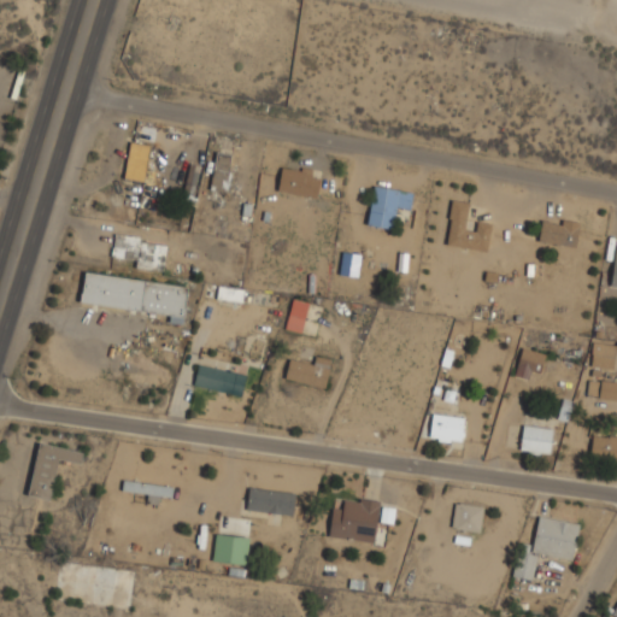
[(123,177),(145,181),(152,142),(131,139),(123,177)]
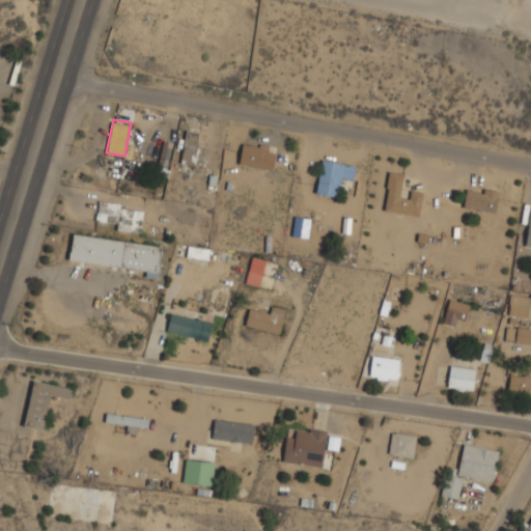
[(200,132),(186,130),(182,162),(195,164),(200,132)]
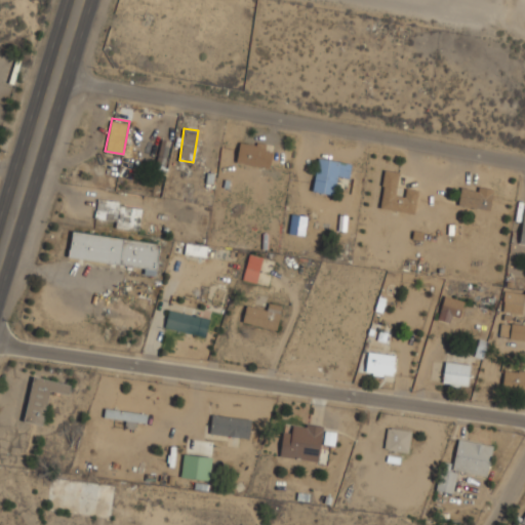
[(169,139),(160,138),(156,171),(166,172),(169,139)]
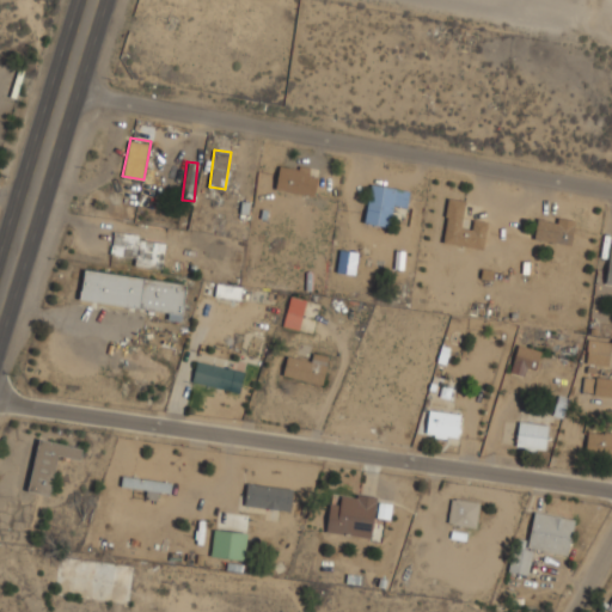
[(275,188),(314,195),(319,169),(280,163),(275,188)]
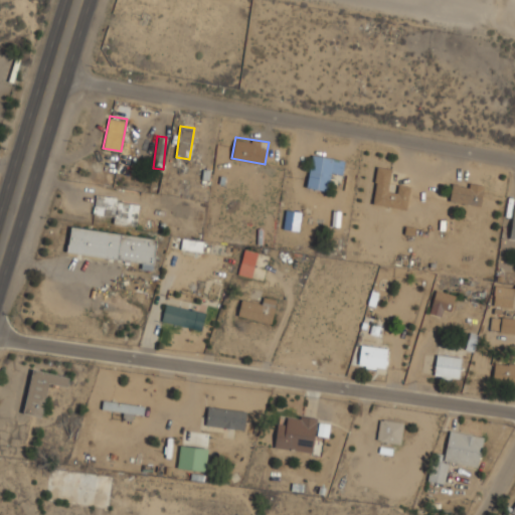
[(307,187),(328,190),(331,171),(342,172),(344,158),(312,153),(307,187)]
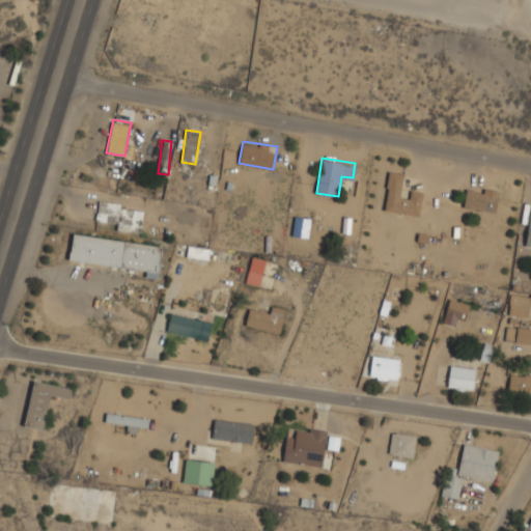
[(407,173),(388,171),(384,211),(420,215),(423,191),(404,189),(407,173)]
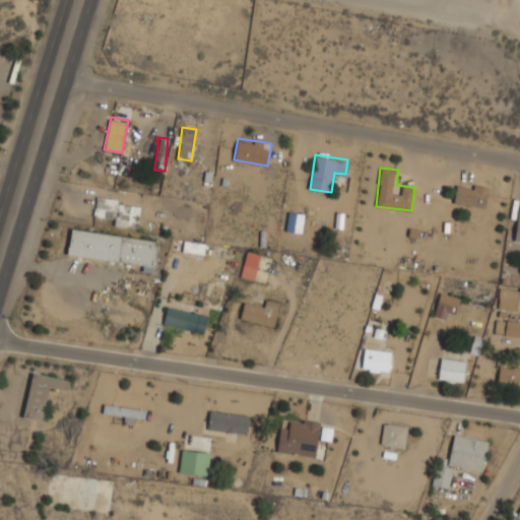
[(489,200),(484,182),(454,188),(458,207),(489,200)]
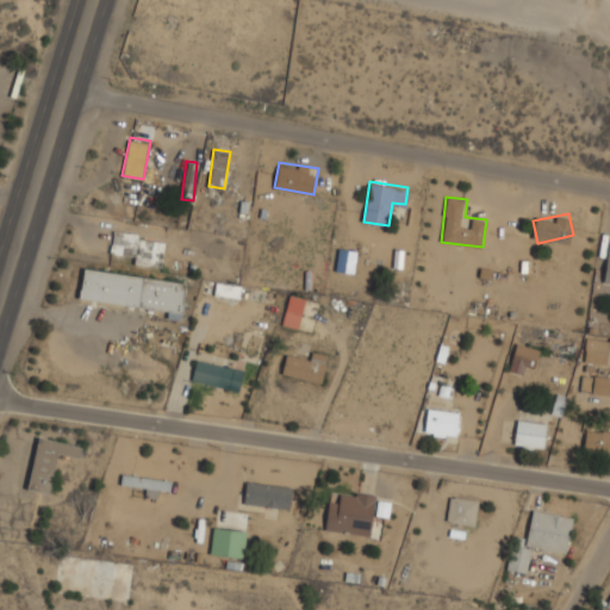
[(111,254),(134,256),(134,263),(162,266),(165,236),(113,231),(111,254)]
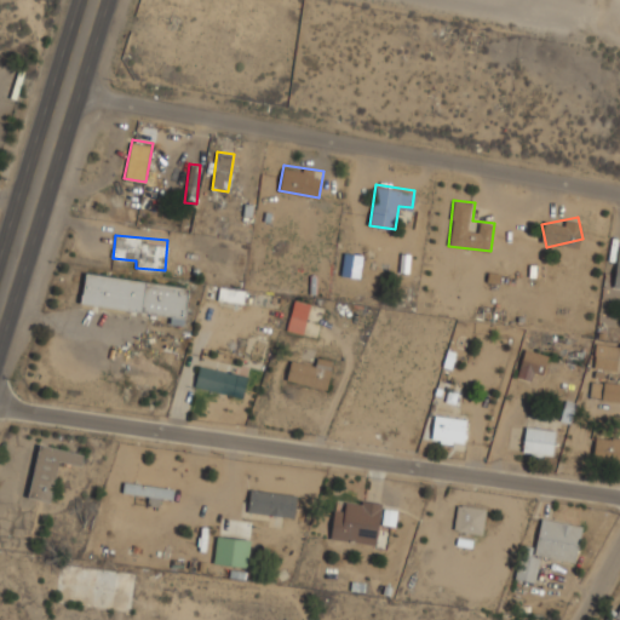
[(80,304),(168,315),(167,322),(184,325),(189,285),(85,271),(80,304)]
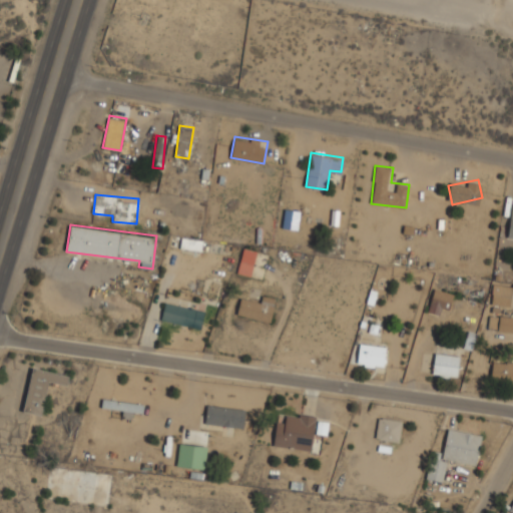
[(181,246),(200,249),(201,240),(182,237),(181,246)]
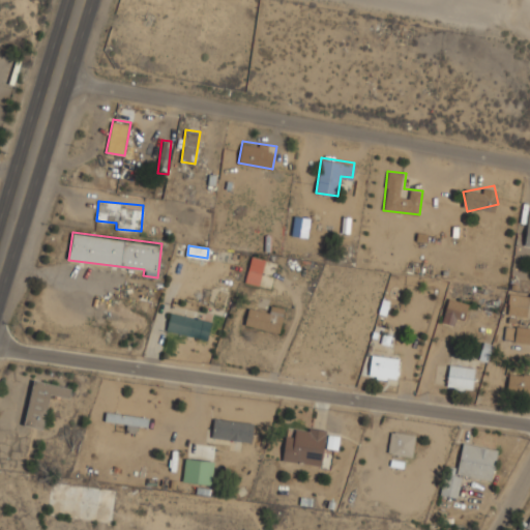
[(265,259),(252,255),(244,281),(259,285),(265,259)]
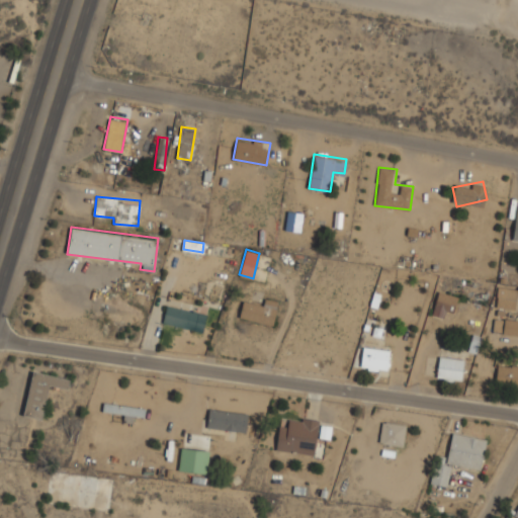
[(517,286),(498,285),(497,307),(516,308),(517,286)]
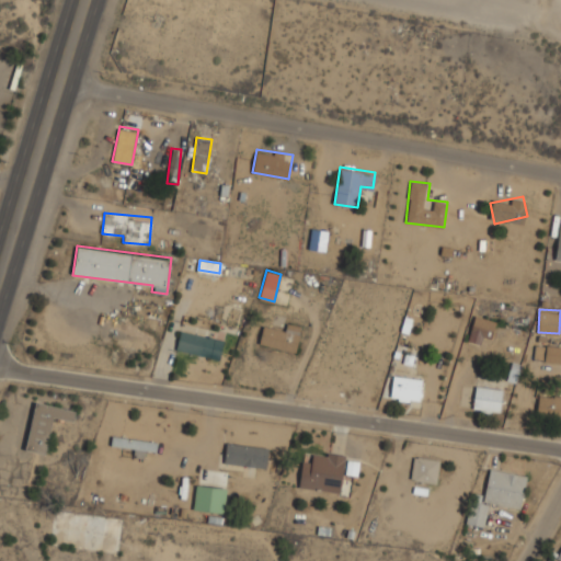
[(484,335),(493,339),(499,321),(477,313),(467,339),(481,344),(484,335)]
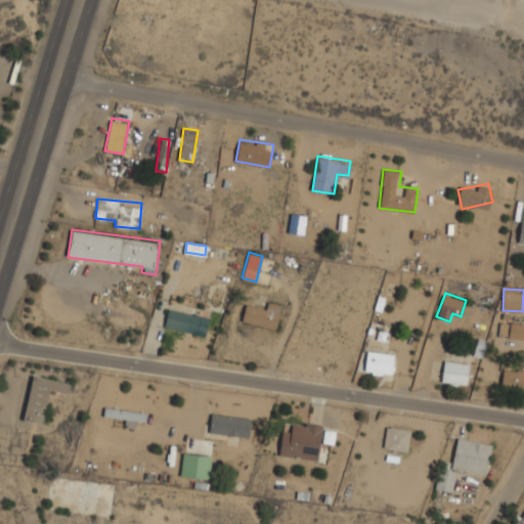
[(276,328),(280,305),(268,303),(267,307),(246,304),(243,321),(276,328)]
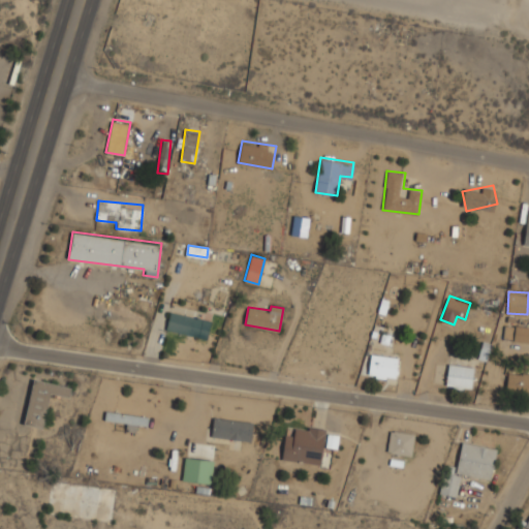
[(207,338),(211,319),(170,311),(166,330),(207,338)]
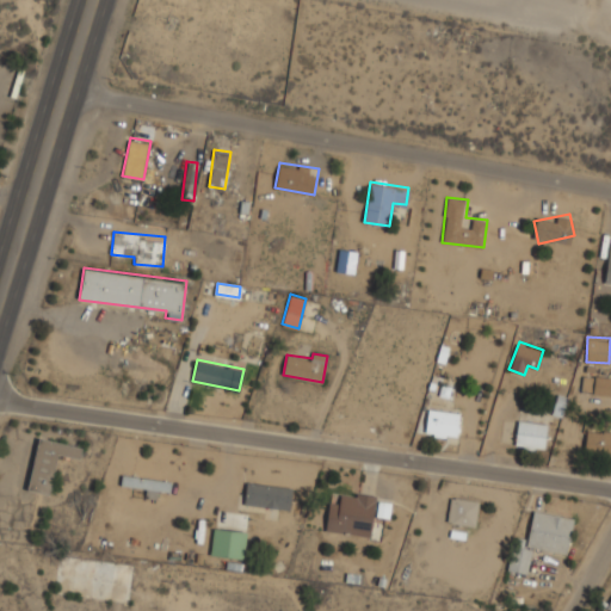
[(610,395),(610,375),(585,371),(581,390),(610,395)]
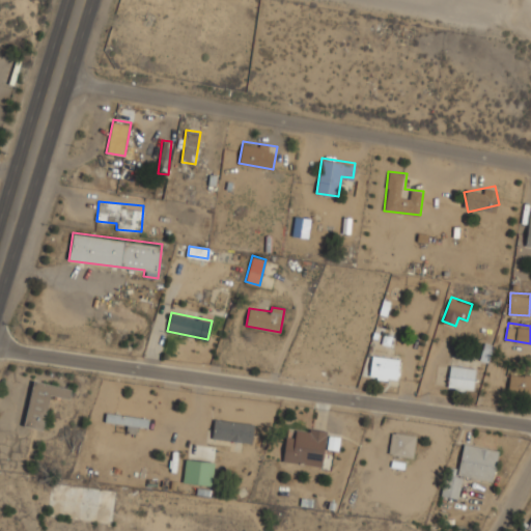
[(371,379),(399,379),(399,356),(371,356),(371,379)]
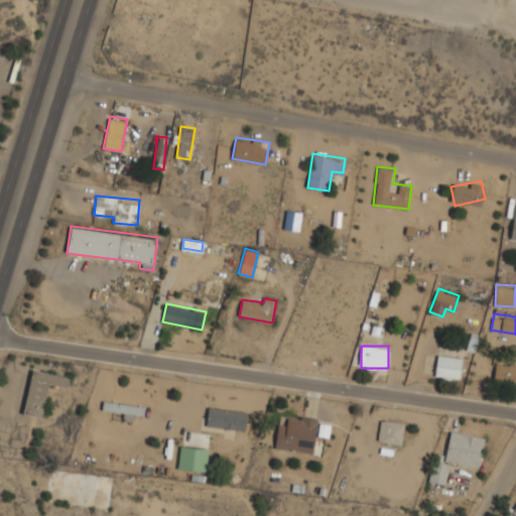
[(434,377),(461,380),(464,358),(437,354),(434,377)]
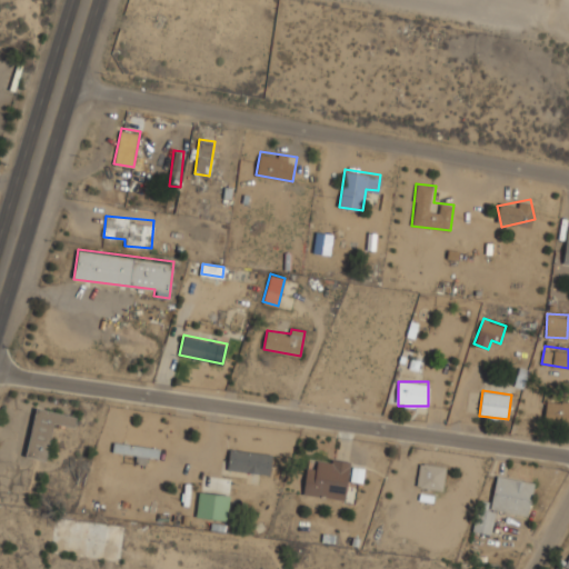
[(568,427),(568,402),(548,398),(542,421),(568,427)]
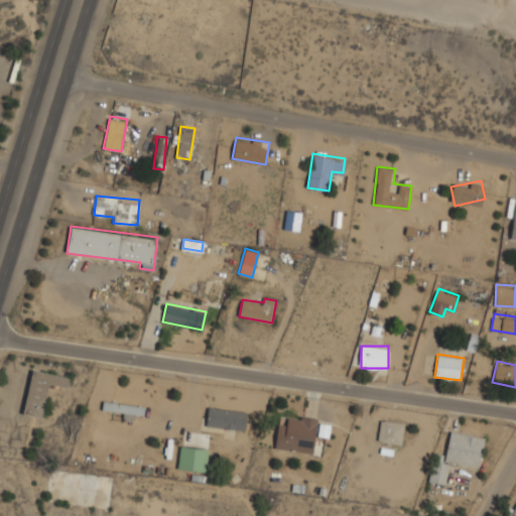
[(49,383),(68,386),(70,375),(31,369),(23,414),(42,417),(49,383)]
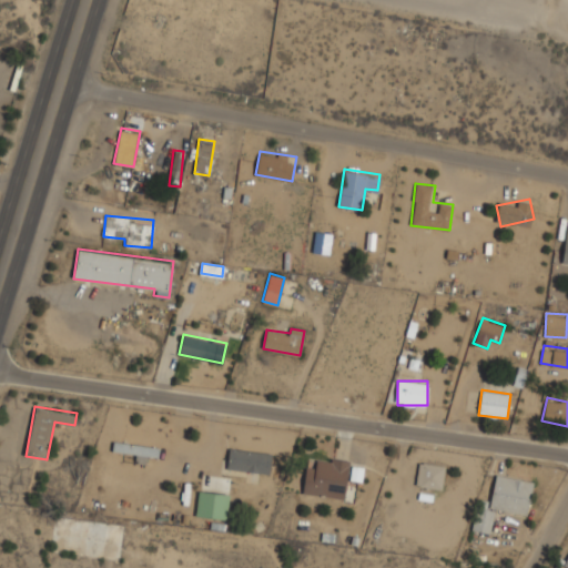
[(135,462),(145,463),(146,454),(159,456),(160,445),(114,439),(112,450),(137,453),(135,462)]
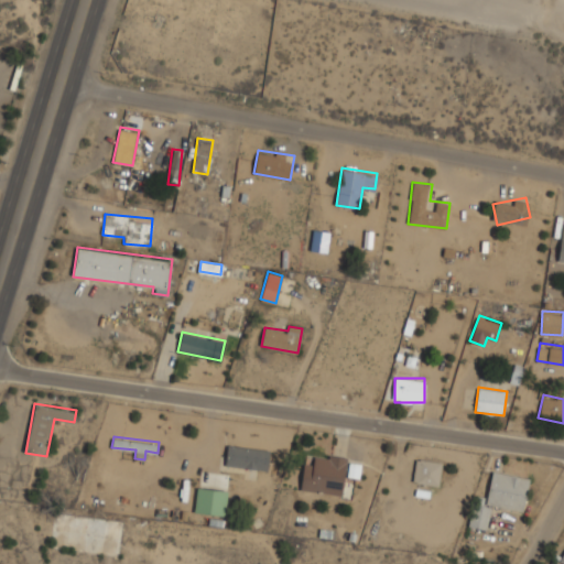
[(270,449),(228,443),(225,465),(267,470),(270,449)]
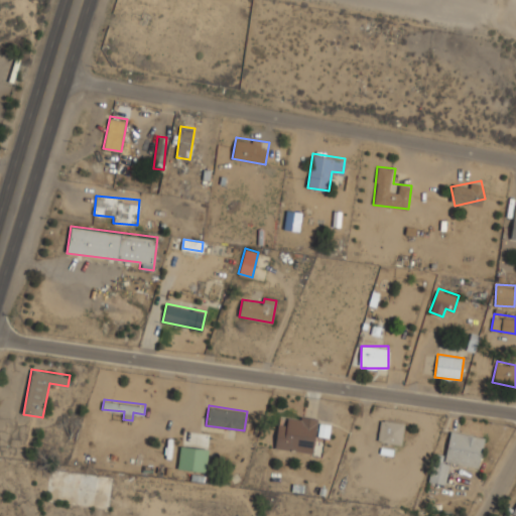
[(275,448),(313,453),(317,417),(288,414),(287,424),(278,422),(275,448)]
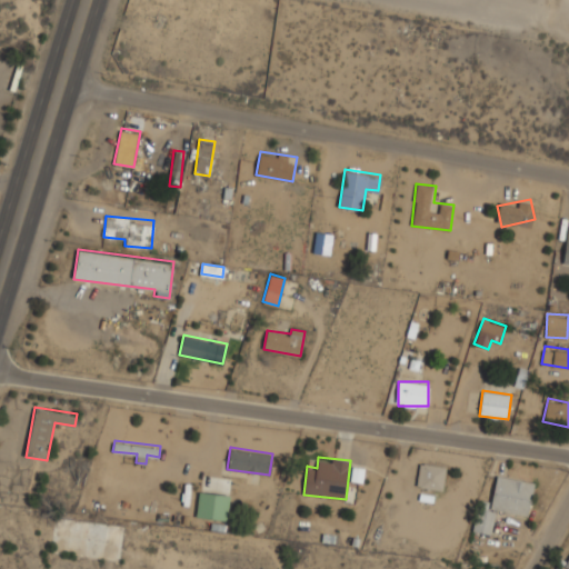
[(447,466),(420,461),(416,486),(442,490),(447,466)]
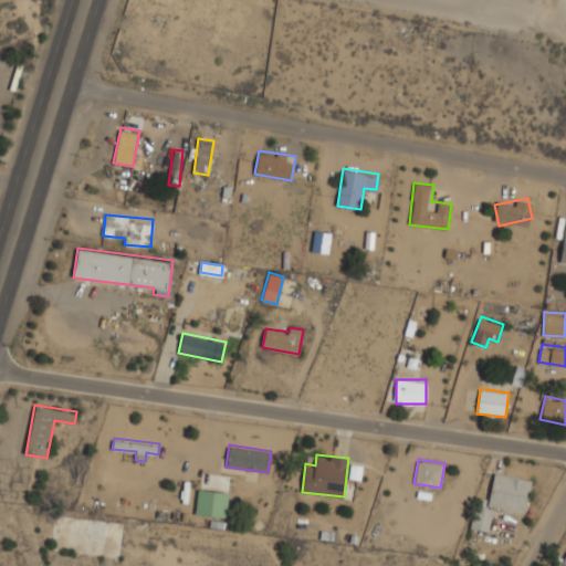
[(360,480),(362,465),(349,464),(348,479),(360,480)]
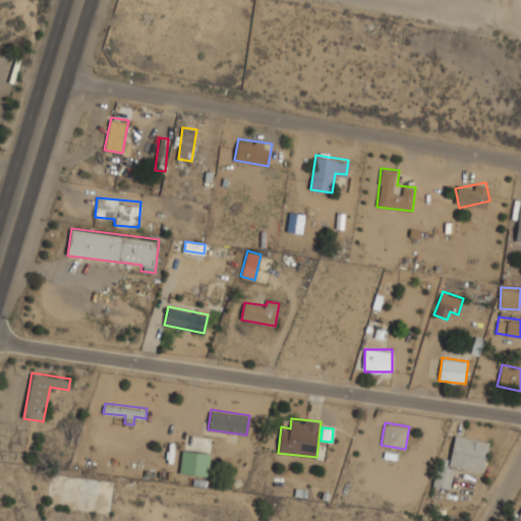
[(490,441),(456,433),(449,464),(484,472),(490,441)]
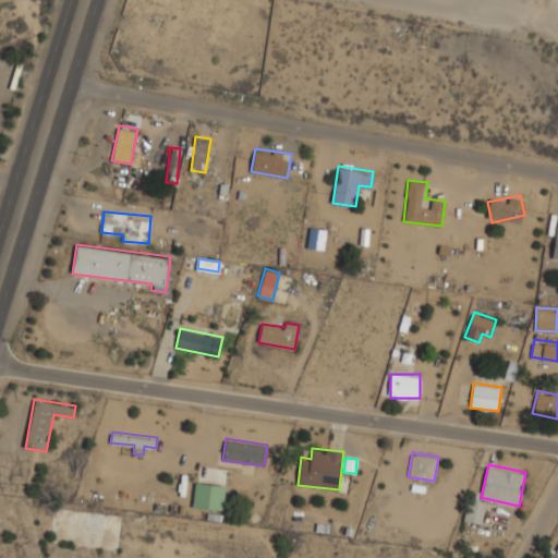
[(222,509),(226,485),(195,481),(192,506),(222,509)]
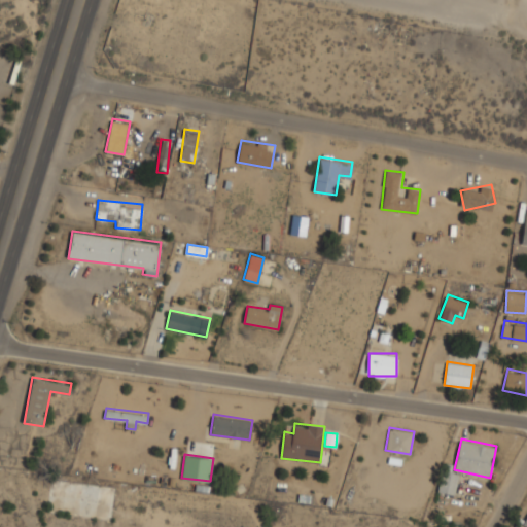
[(455,494),(459,472),(442,469),(437,490),(455,494)]
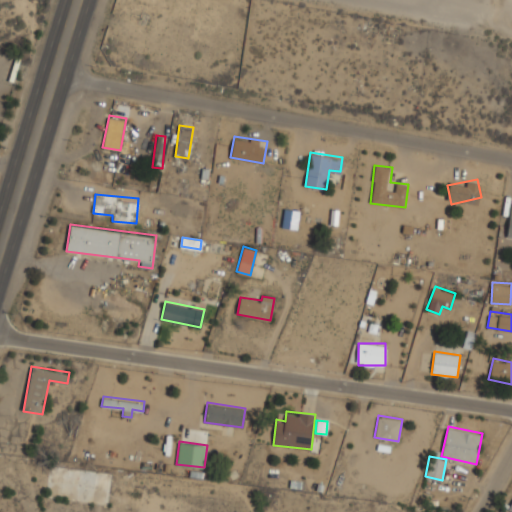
[(108,504),(111,471),(49,464),(45,497),(108,504)]
